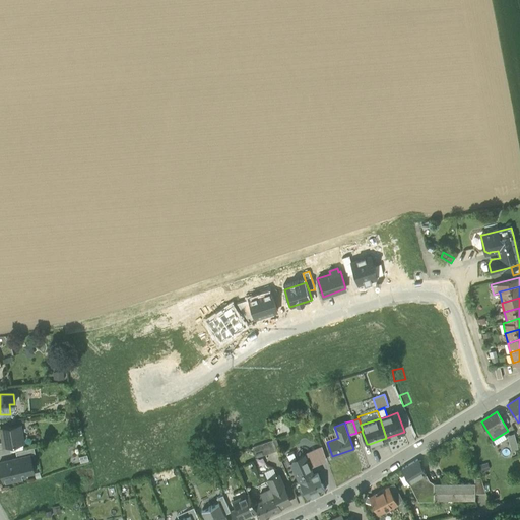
[(3,442),(4,446),(10,445),(23,443),(20,425),(1,428),(3,442)]
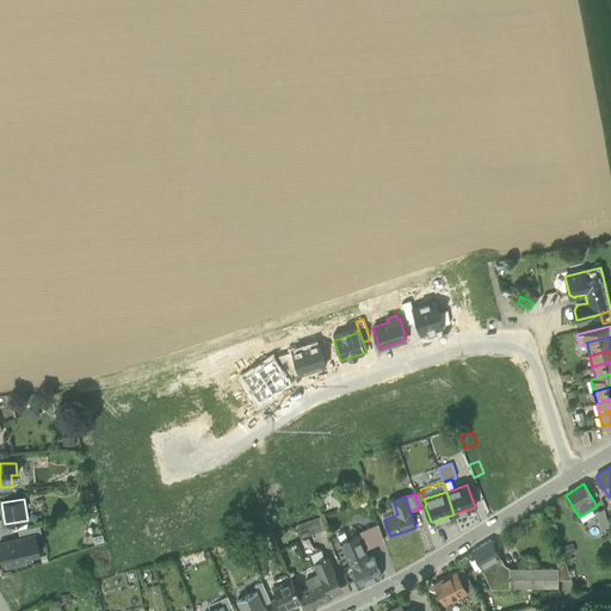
[(397,514),(395,507),(382,512),(384,519),(397,514)]
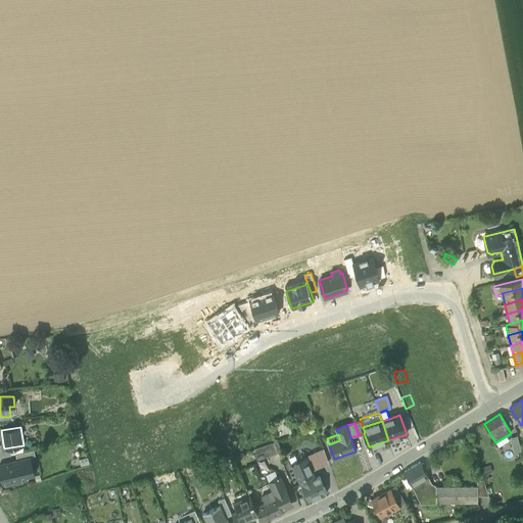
[(511,438),(514,453),(521,452),(520,447),(517,436),(511,438)]
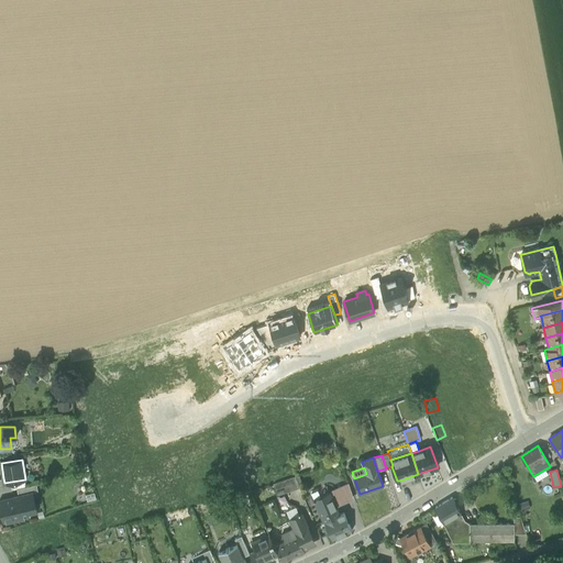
[(282,488),(285,496),(301,489),(296,477),(274,484),(276,489),(282,488)]
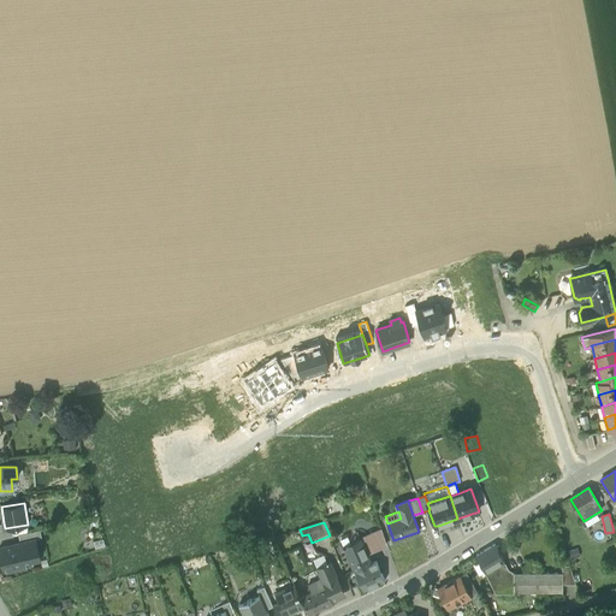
[(0,523),(0,539),(13,535),(12,527),(5,528),(4,523),(0,523)]
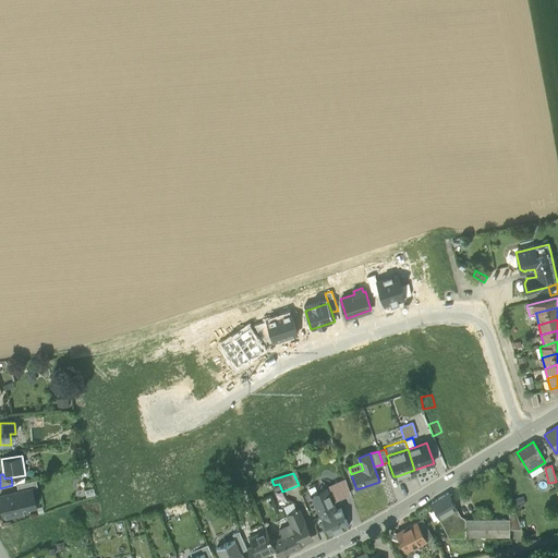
[(332,485),(334,488),(339,499),(351,494),(346,478),(332,485)]
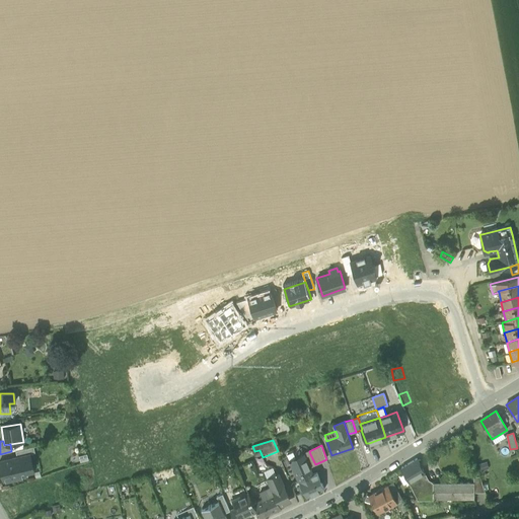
[(16,451),(17,457),(30,454),(34,453),(33,446),(16,451)]
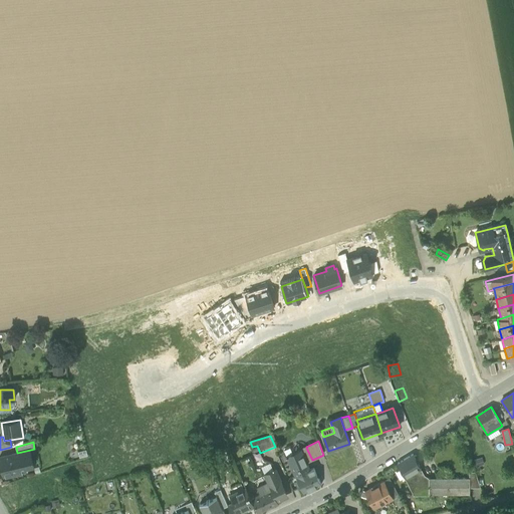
[(34,468),(30,450),(17,453),(0,456),(0,461),(3,476),(21,471),(34,468)]
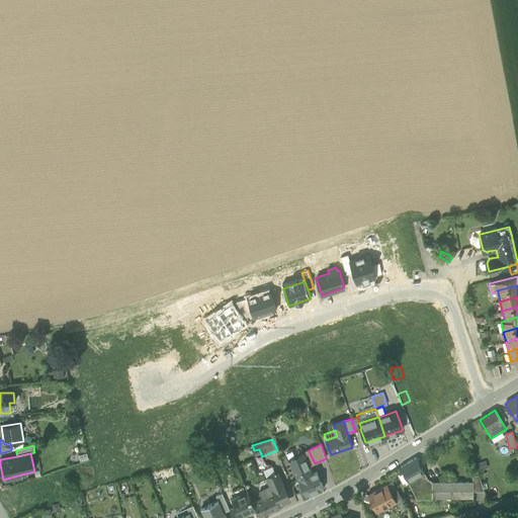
[(312,473),(309,466),(305,456),(303,453),(288,459),(289,459),(288,460),(289,461),(289,460),(298,480),(312,473)]
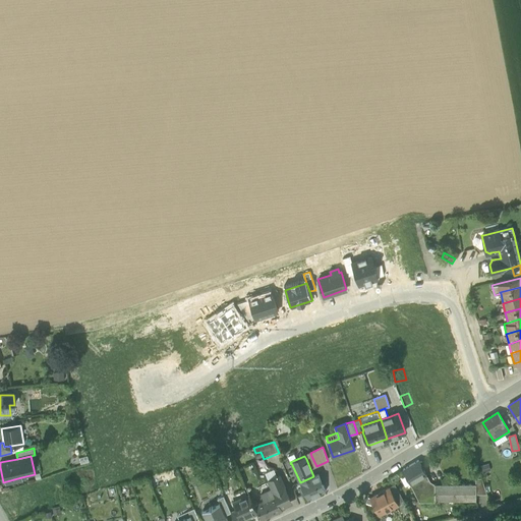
[(311,456),(306,459),(310,469),(316,466),(311,456)]
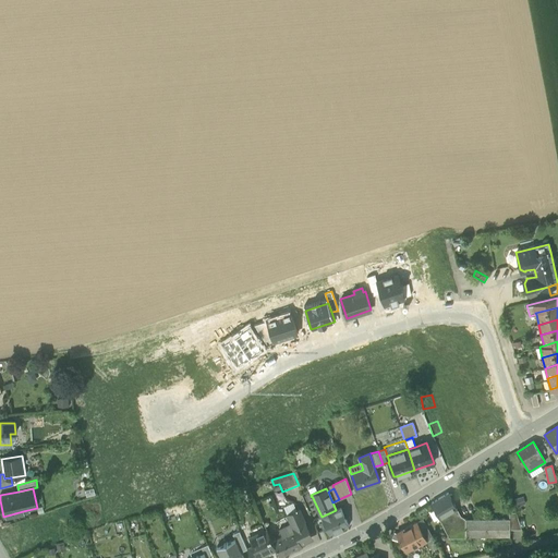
[(432,504),(440,520),(457,510),(448,494),(432,504)]
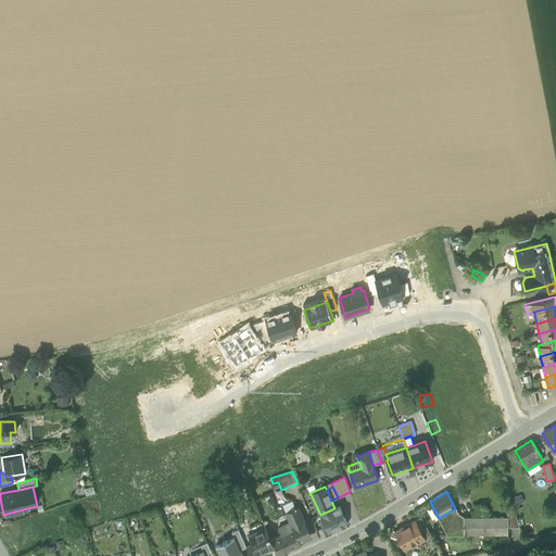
[(282,505),(287,513),(295,508),(292,501),(282,505)]
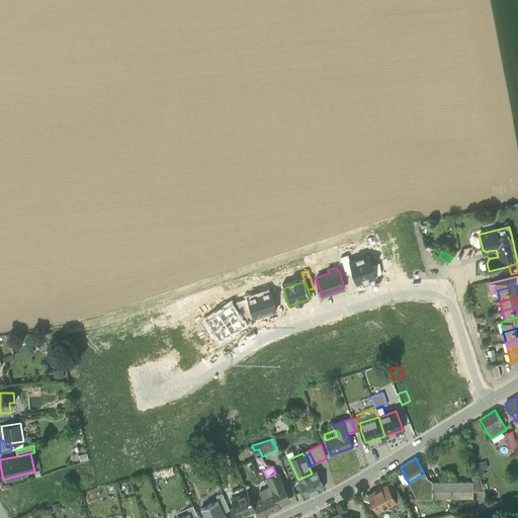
[(312,473),(298,480),(306,497),(324,488),(317,471),(312,473)]
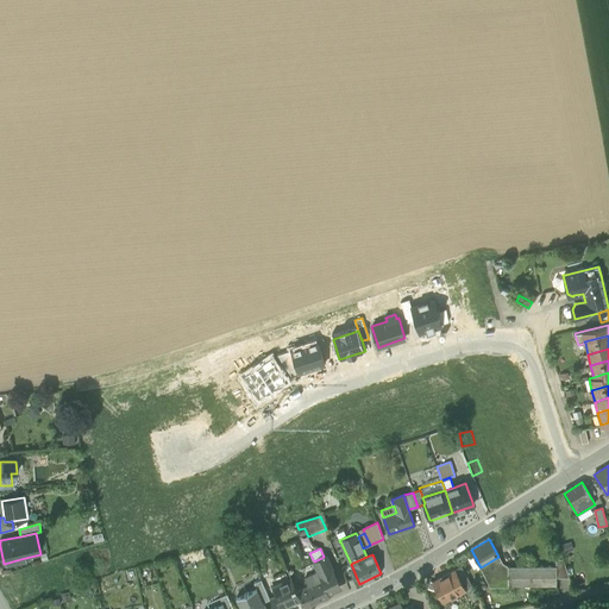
[(315,569),(318,572),(328,594),(334,591),(333,586),(339,584),(326,556),(324,557),(314,562),(316,567),(315,569)]
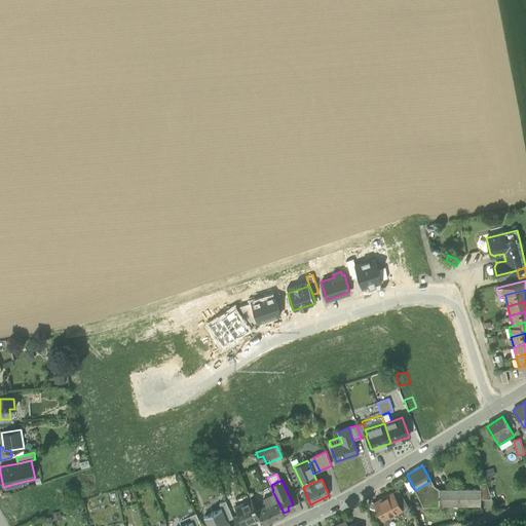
[(434,487),(430,481),(415,490),(424,506),(439,506),(439,490),(436,490),(434,487)]
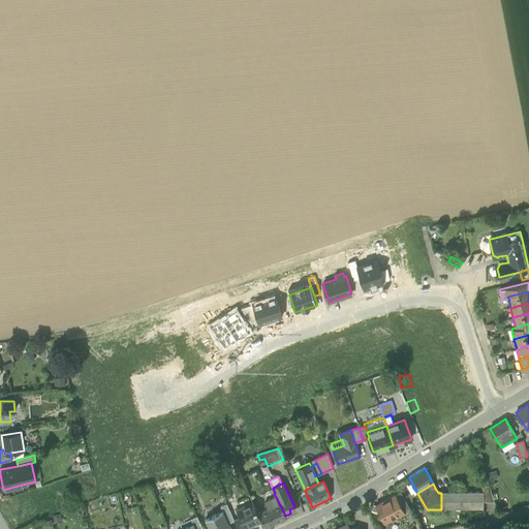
[(484,502),(494,502),(489,487),(483,487),(483,493),(484,493),(484,502)]
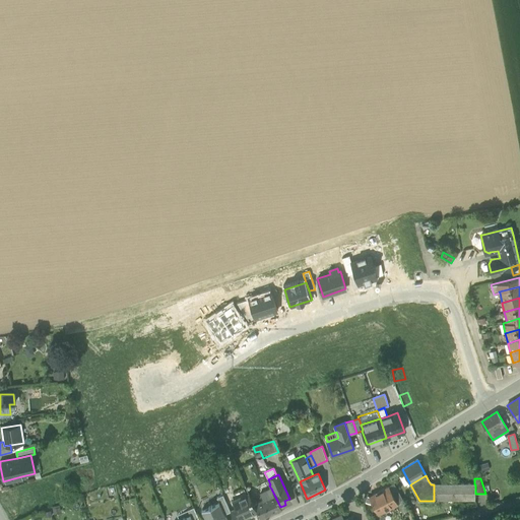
[(388,485),(397,502),(402,500),(394,483),(388,485)]
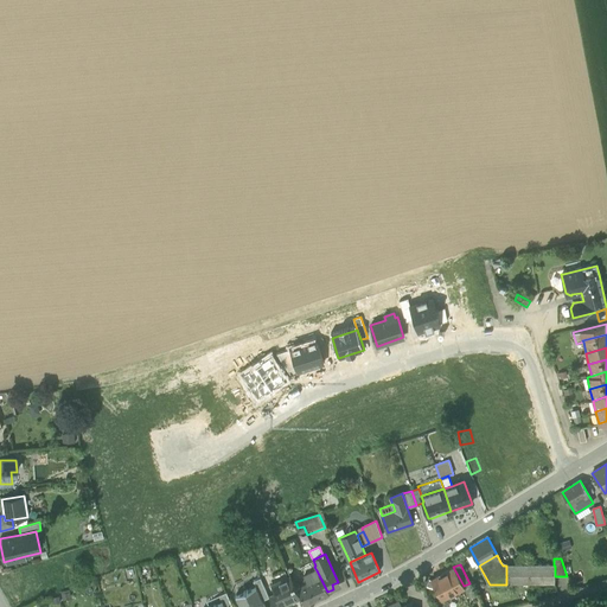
[(506,585),(555,585),(555,576),(555,566),(554,566),(506,566),(506,585)]
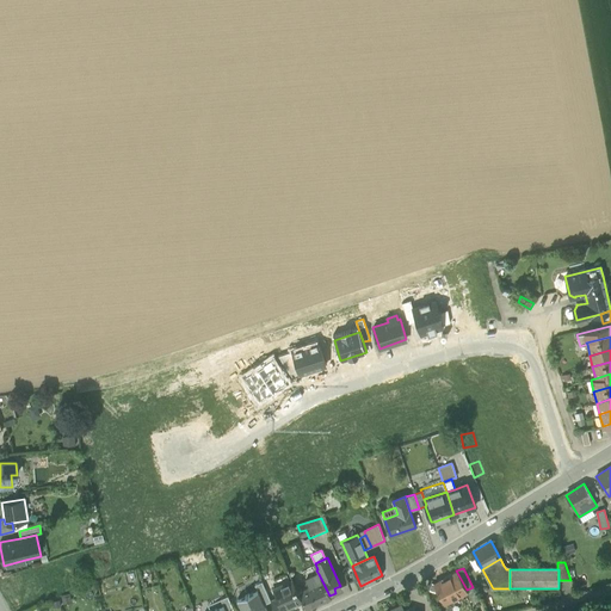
[(437,588),(445,605),(468,593),(467,590),(456,571),(439,580),(437,588)]
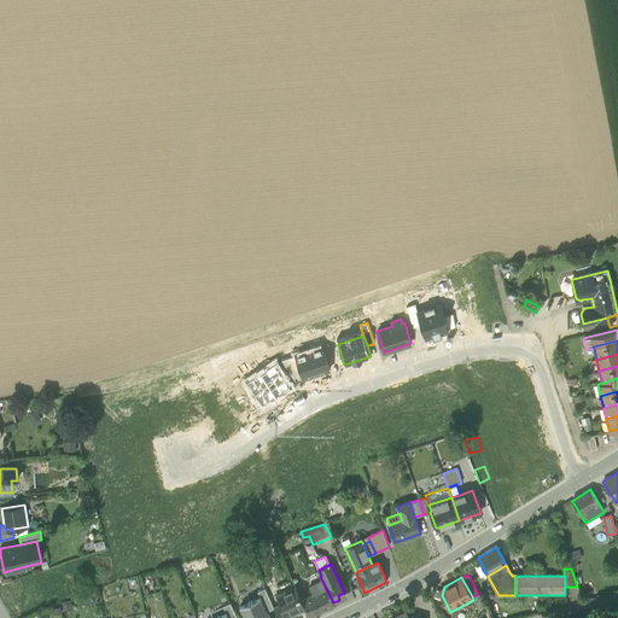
[(334,606),(333,602),(322,581),(309,587),(313,596),(302,601),(305,608),(310,617),(334,606)]
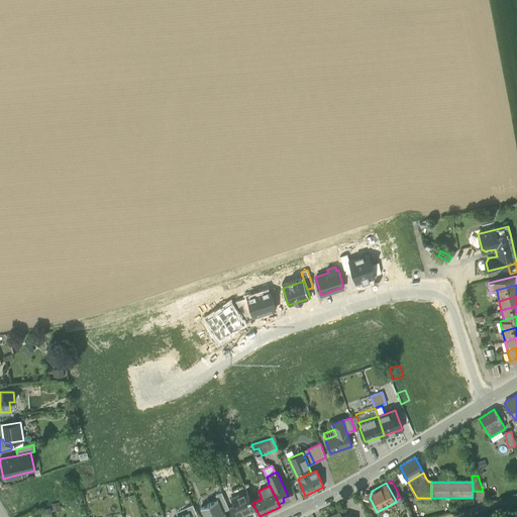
[(239,516),(255,509),(252,503),(247,491),(230,498),(234,506),(239,516)]
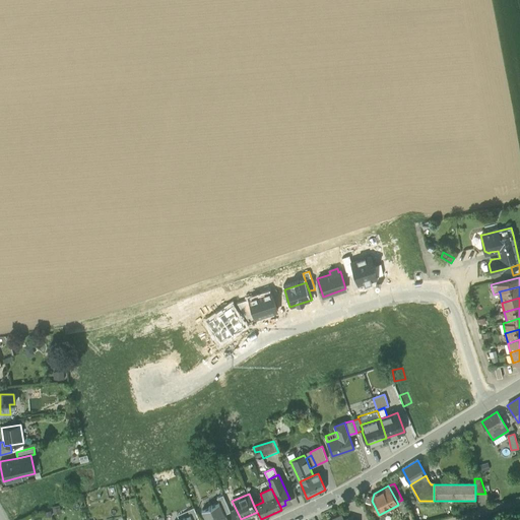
[(224,514),(231,512),(222,495),(217,498),(219,502),(224,514)]
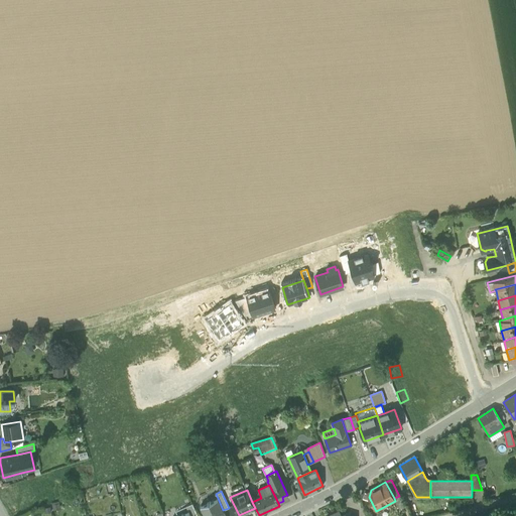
[(225,515),(223,510),(218,498),(200,506),(204,515),(225,515)]
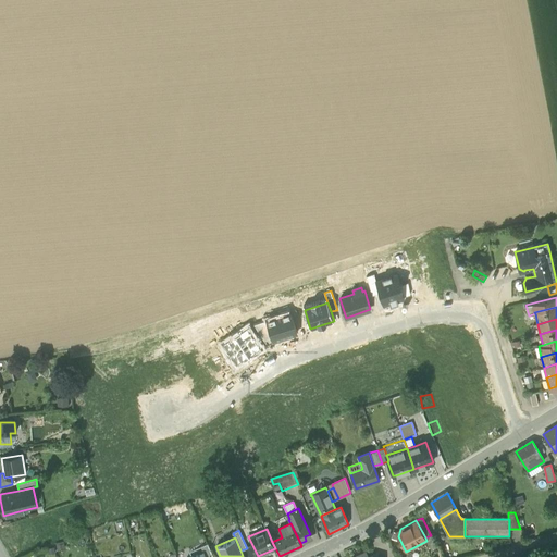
[(213,556),(207,543),(201,546),(203,552),(206,556),(213,556)]
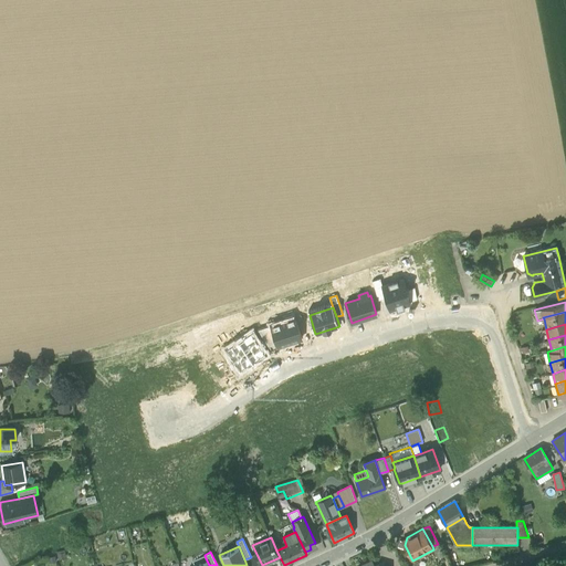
[(251,557),(254,565),(262,565),(257,554),(251,557)]
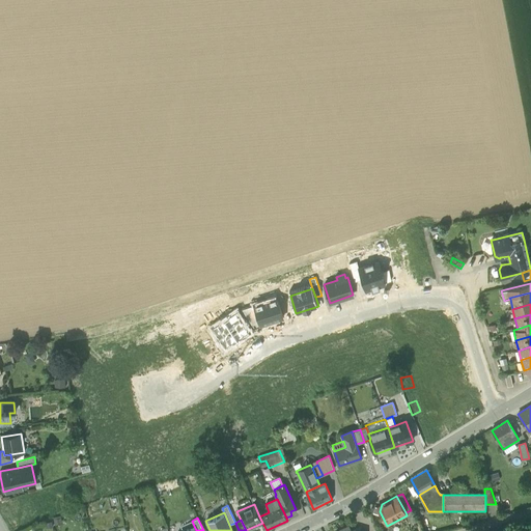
[(183,530),(194,526),(192,521),(180,526),(183,530)]
